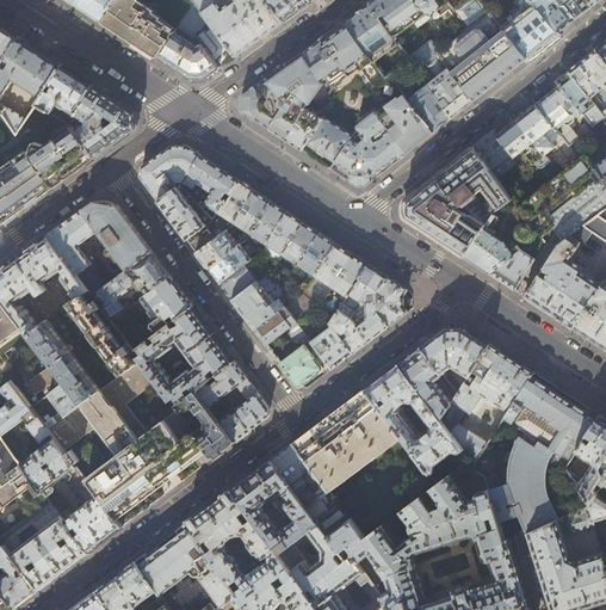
[(66,0),(81,10),(98,20),(111,0),(66,0)]
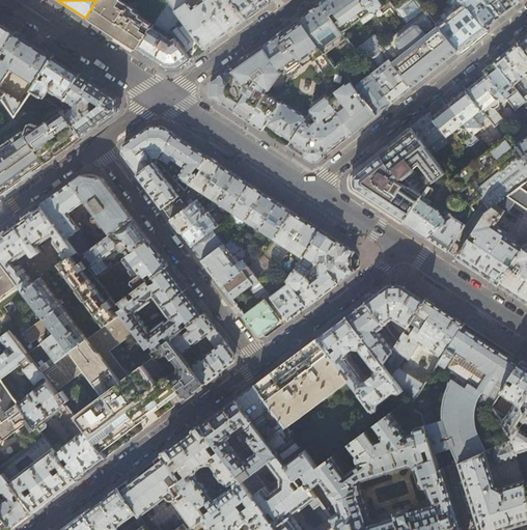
[(96,0),(85,18),(123,43),(135,50),(151,24),(166,2),(163,0),(96,0)]
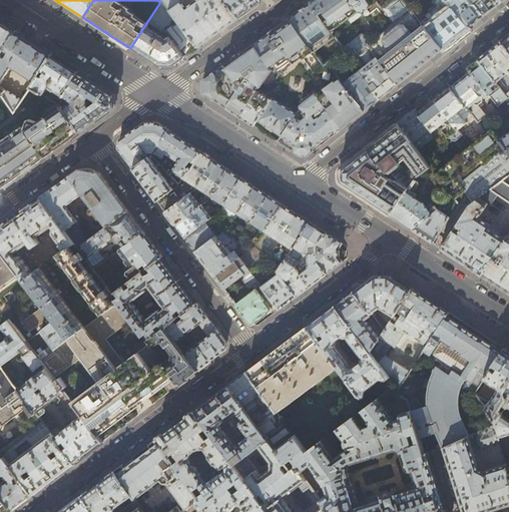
[(157,0),(160,2),(190,42),(190,43),(194,48),(214,33),(234,19),(220,0),(157,0)]
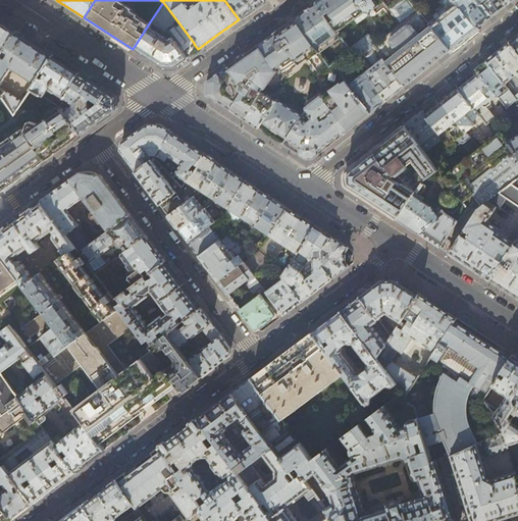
[(224,0),(239,19),(251,10),(263,2),(262,1),(261,0),(224,0)]
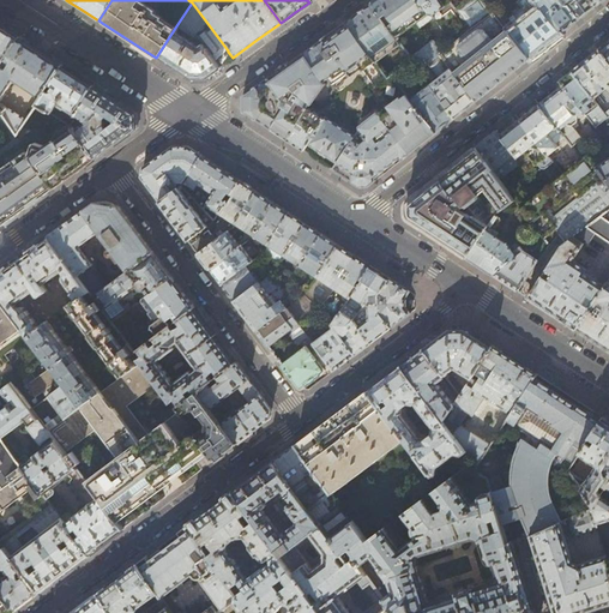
[(373,0),(367,5),(389,34),(392,38),(412,24),(416,29),(429,19),(427,16),(423,16),(411,0),(373,0)]
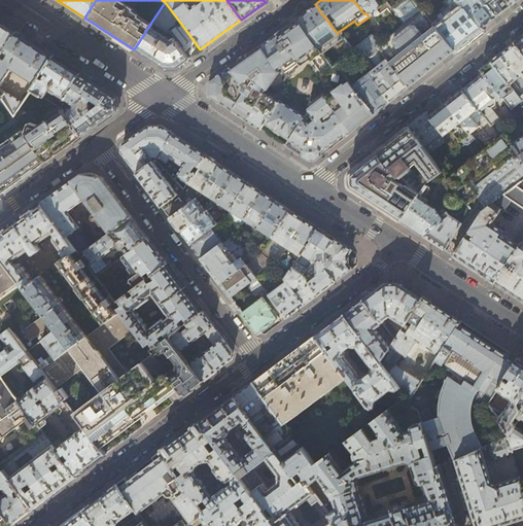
[(353,0),(363,13),(367,13),(369,16),(385,38),(401,26),(384,2),(382,0),(353,0)]
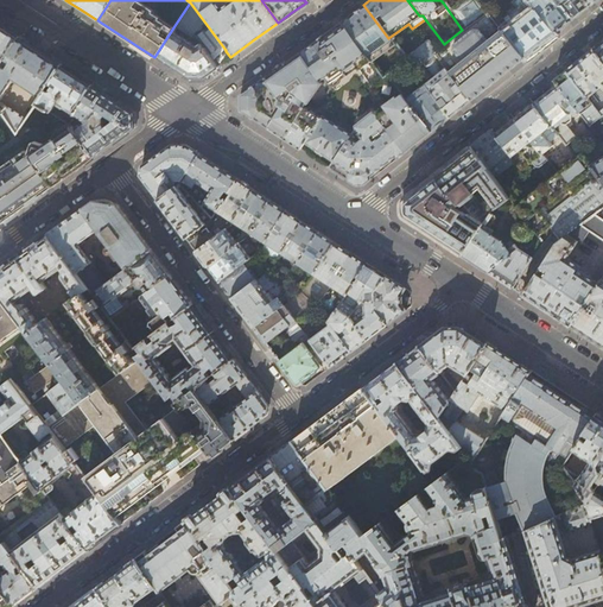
[(522,0),(529,8),(551,35),(559,27),(569,20),(558,6),(554,6),(548,0),(522,0)]
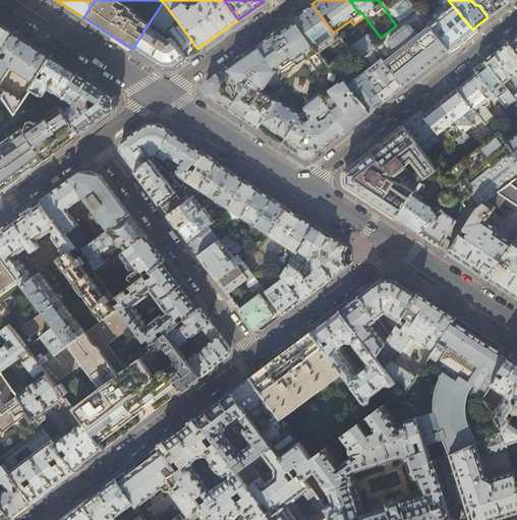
[(470,0),(475,5),(478,5),(487,17),(495,12),(502,6),(497,0),(470,0)]
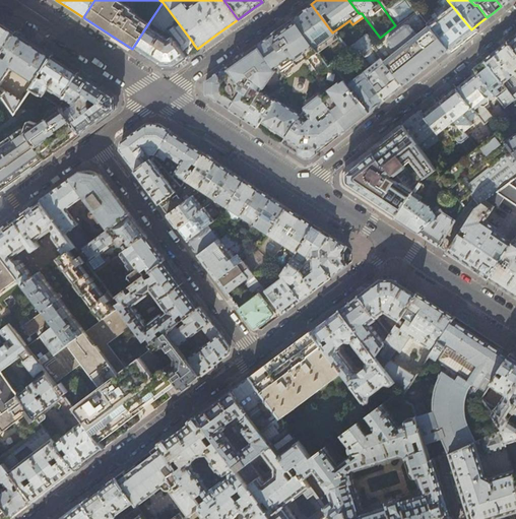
[(193,43),(163,2),(148,23),(160,33),(163,30),(165,31),(166,34),(169,38),(179,53),(193,43)]
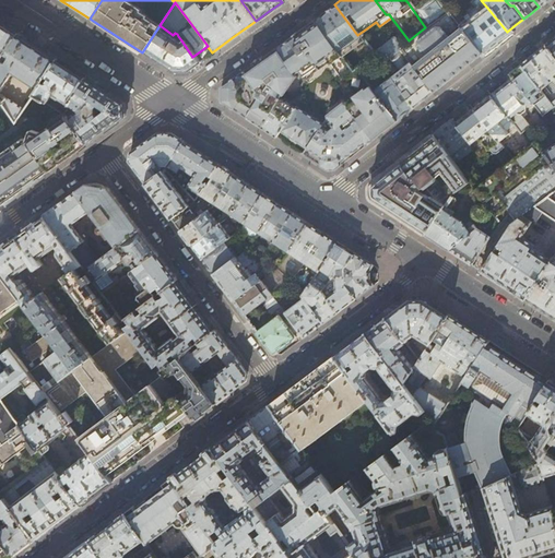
[(331,46),(354,31),(334,4),(323,12),(313,20),(331,46)]
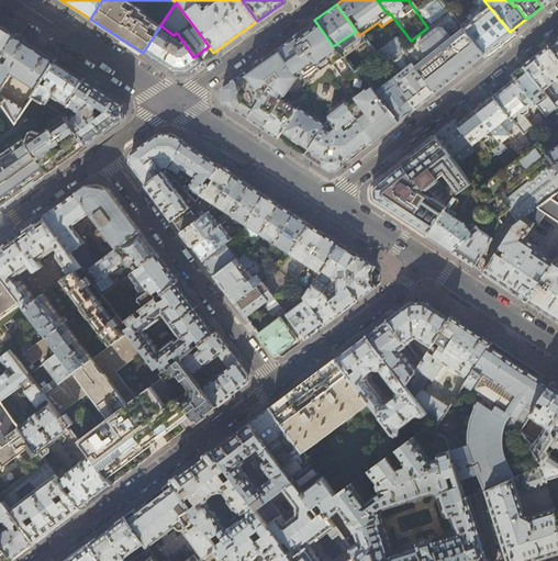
[(470,23),(461,30),(481,54),(495,43),(510,32),(490,8),(480,14),(478,11),(475,11),(468,17),(467,20),(470,23)]
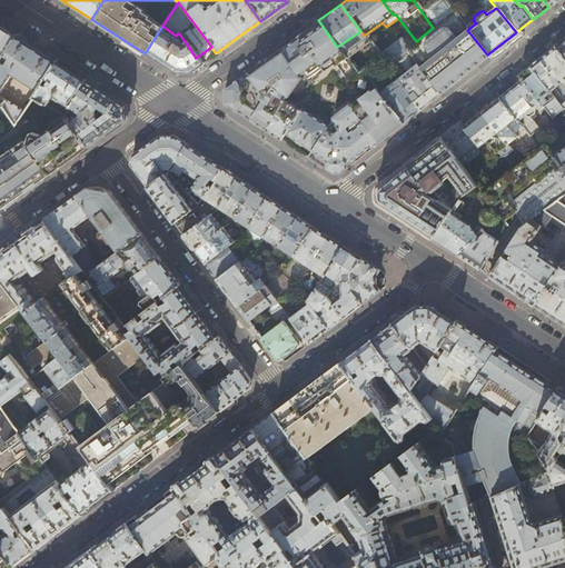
[(453,11),(433,28),(416,41),(406,49),(403,51),(437,95),(487,55),(467,30),(453,11)]
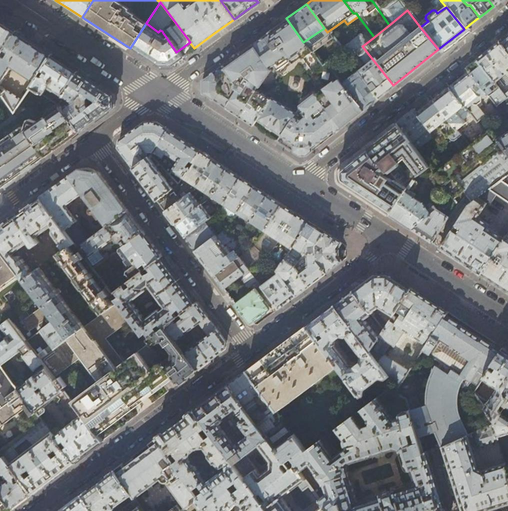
[(303,42),(286,18),(275,26),(265,34),(288,66),(309,51),(303,42)]
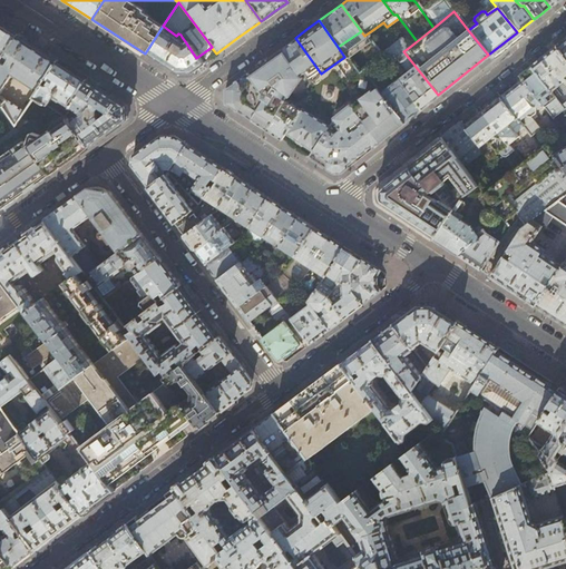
[(0,54),(2,55),(15,36),(0,26),(0,54)]
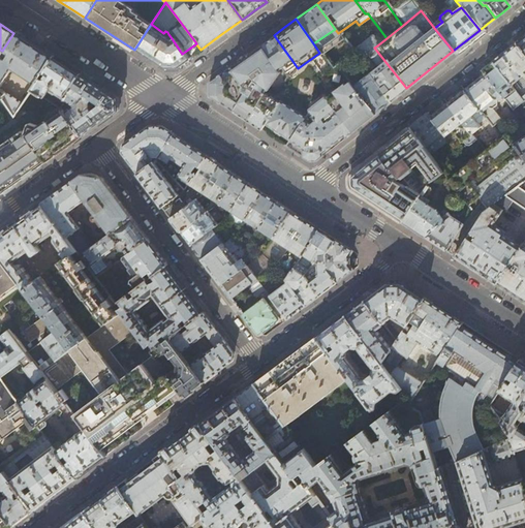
[(166,35),(168,34),(167,32),(165,31),(163,33),(151,24),(134,50),(151,61),(162,68),(175,68),(181,63),(186,60),(182,54),(172,38),(168,41),(163,37),(165,34),(166,35)]
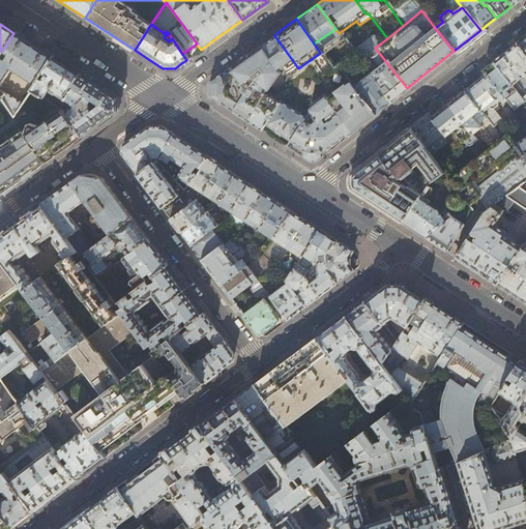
[(30,43),(13,33),(2,51),(6,53),(1,61),(0,60),(0,101),(10,117),(20,104),(2,93),(0,92),(0,83),(8,70),(32,86),(51,57),(30,43)]
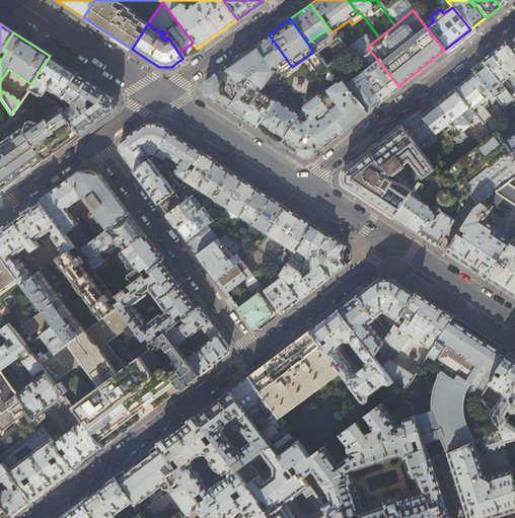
[(514,32),(503,43),(514,58),(514,32)]
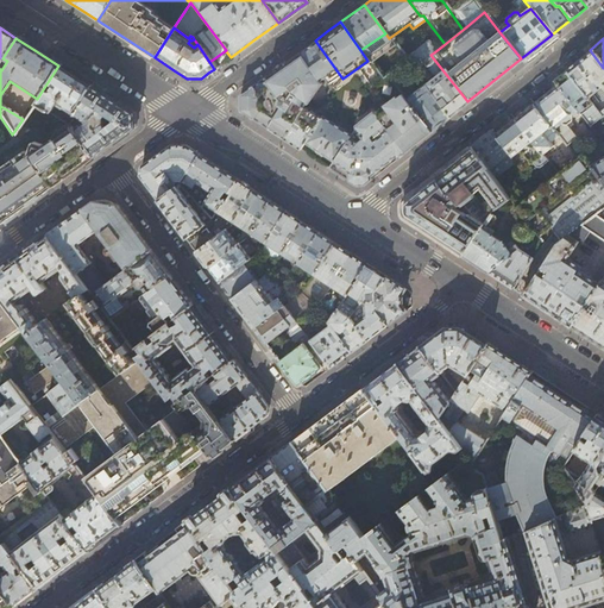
[(296,54),(318,83),(328,76),(340,93),(348,87),(343,79),(315,41),(306,46),(296,54)]
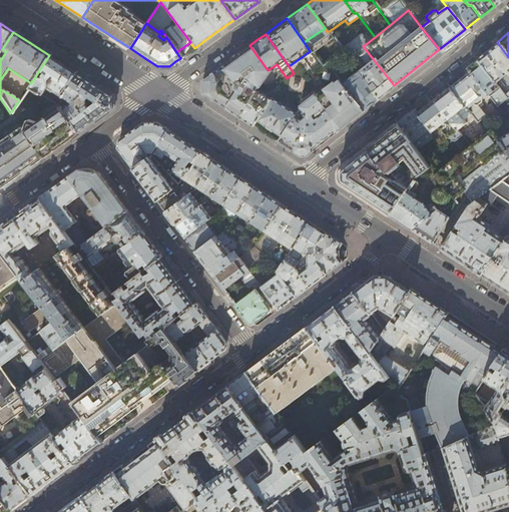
[(348,59),(363,46),(366,44),(360,36),(359,35),(358,35),(357,35),(356,35),(356,36),(355,36),(340,48),(341,50),(348,59)]
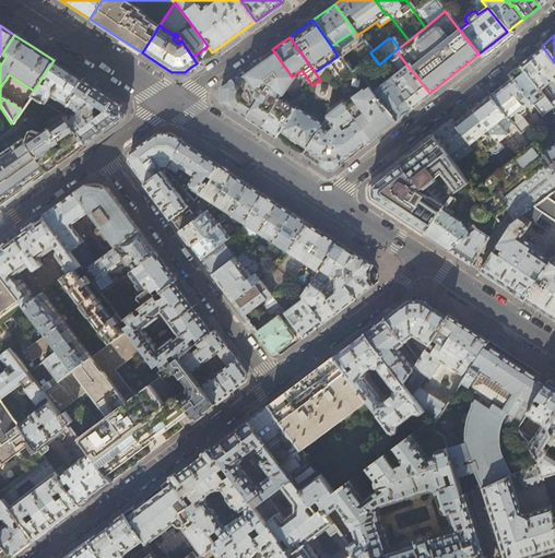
[(363,61),(372,55),(370,52),(362,42),(353,48),(363,61)]
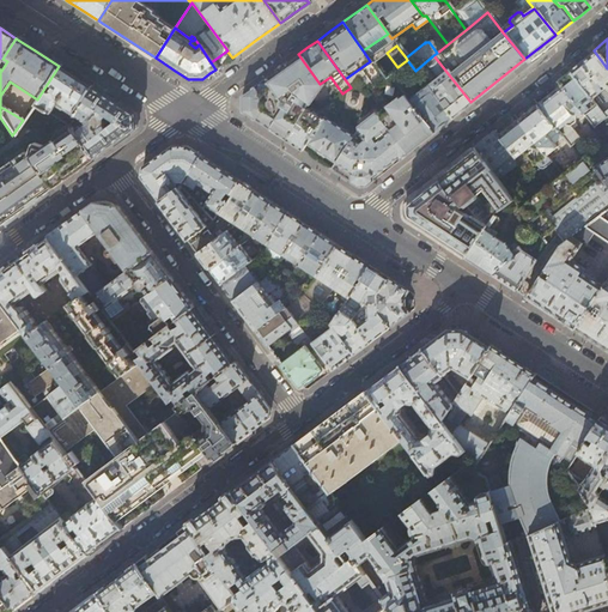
[(579,61),(566,72),(582,91),(589,100),(594,107),(581,116),(590,128),(605,117),(590,98),(606,86),(607,89),(607,68),(594,50),(579,61)]
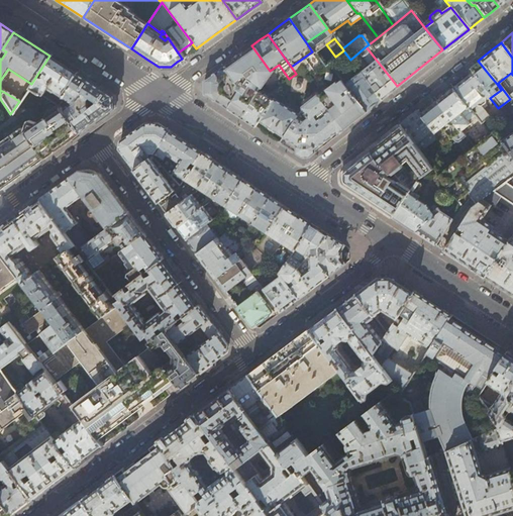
[(191,52),(196,48),(192,43),(187,47),(191,52)]
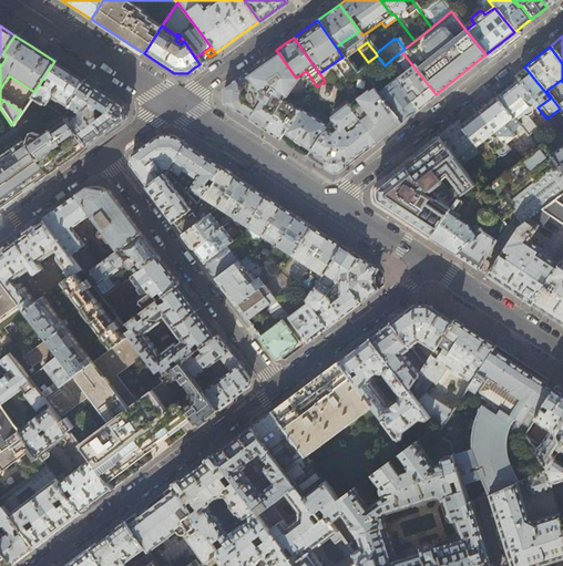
[(296,78),(276,50),(268,55),(259,62),(270,76),(282,92),(284,95),(300,83),(296,78)]
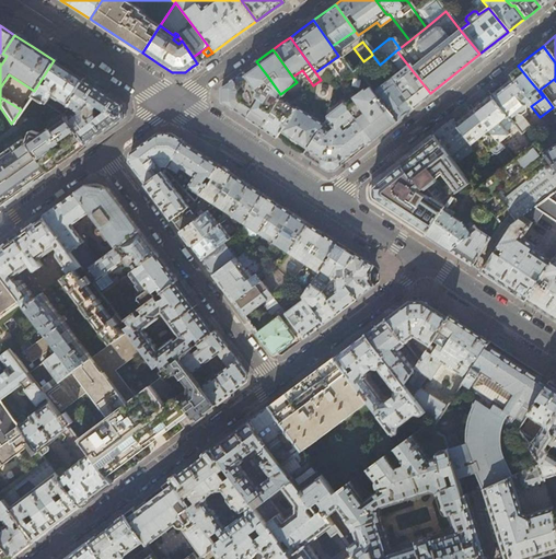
[(396,50),(380,65),(379,66),(389,79),(410,108),(420,101),(430,93),(396,50)]
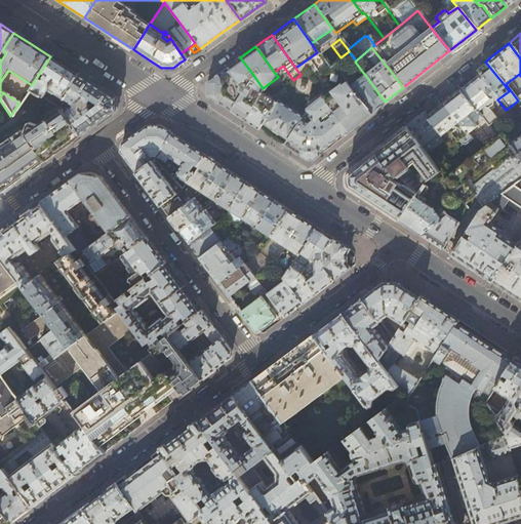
[(64,66),(50,56),(32,85),(28,90),(40,97),(46,89),(61,99),(77,74),(64,66)]
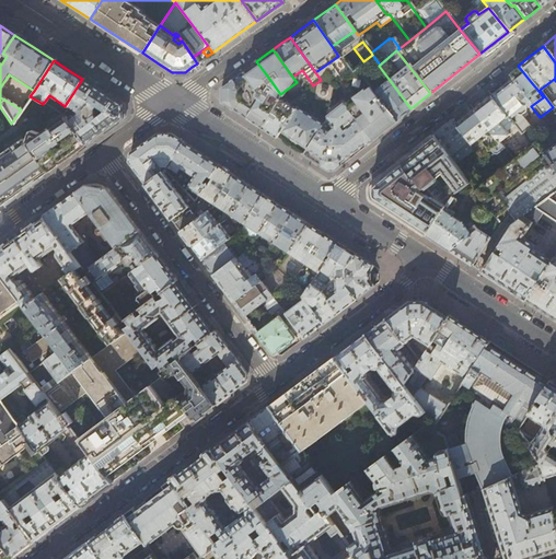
[(248,67),(240,73),(250,88),(251,94),(257,89),(253,81),(261,76),(263,80),(267,76),(256,61),(248,67)]
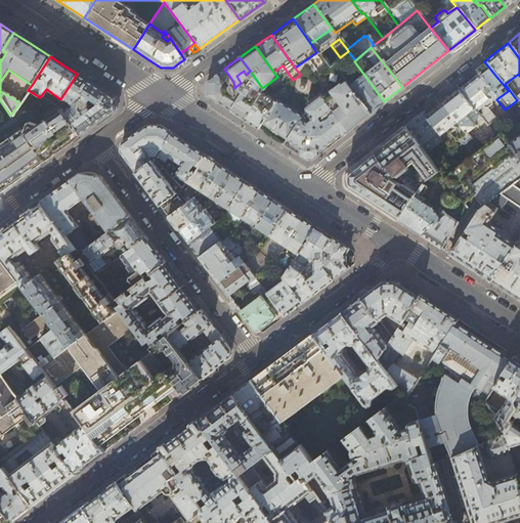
[(339,57),(331,64),(343,81),(369,115),(373,111),(384,101),(363,74),(355,80),(339,57)]
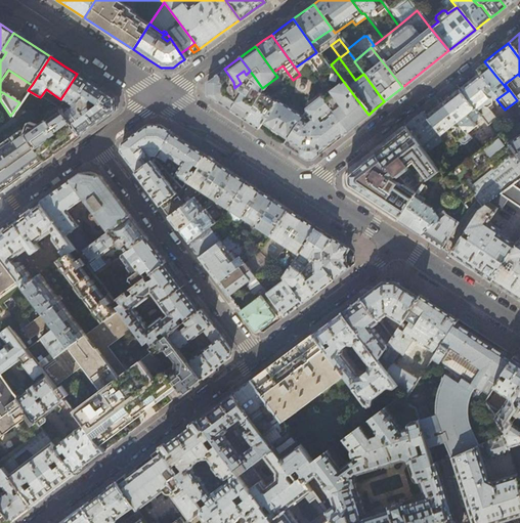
[(332,90),(343,81),(331,64),(328,67),(321,59),(318,61),(316,59),(302,71),(317,91),(312,94),(311,99),(306,102),(306,106),(303,110),(303,111),(307,116),(298,124),(296,122),(285,139),(279,145),(294,155),(294,154),(303,160),(310,160),(315,156),(315,153),(322,146),(338,135),(339,137),(346,132),(323,103),(320,99),(332,90)]
